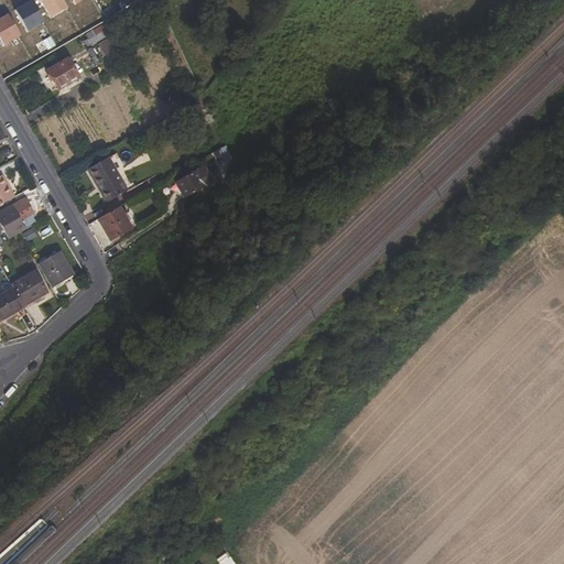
[(31,0),(17,9),(29,31),(44,22),(31,0)]
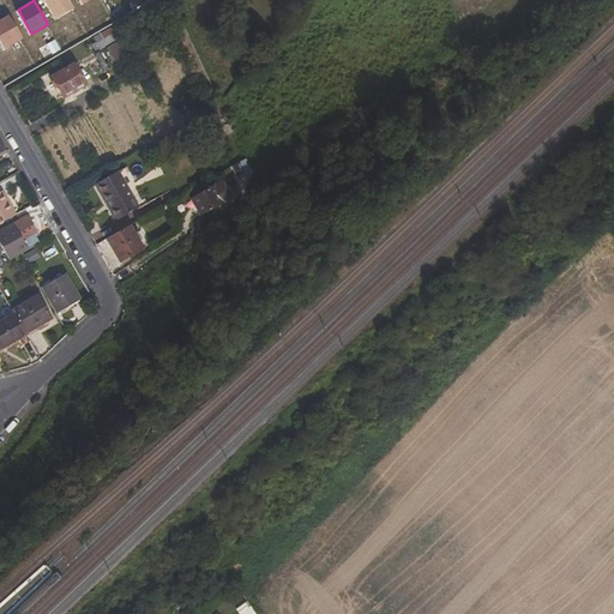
[(68,0),(46,0),(56,19),(74,10),(68,0)]
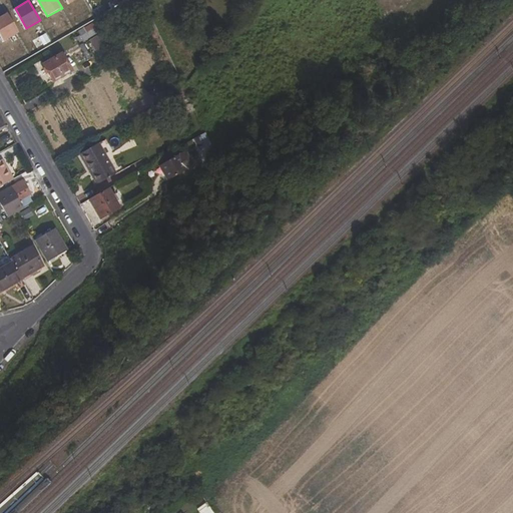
[(8,12),(0,16),(0,31),(5,40),(19,32),(8,12)]
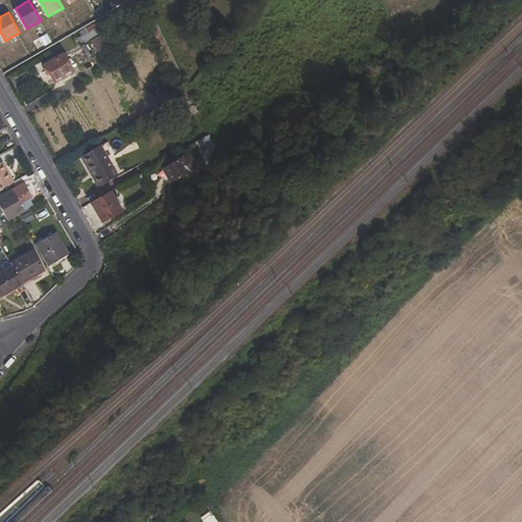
[(52,84),(72,71),(62,54),(43,66),(52,84)]
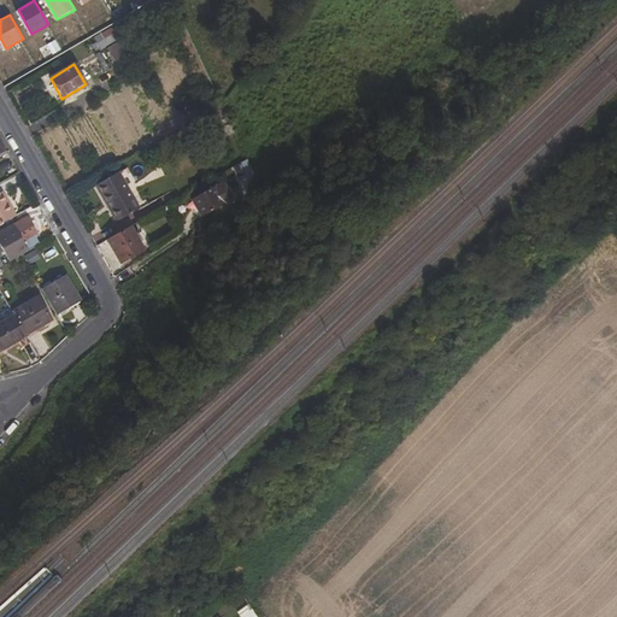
[(207,112),(212,119),(225,112),(222,104),(207,112)]
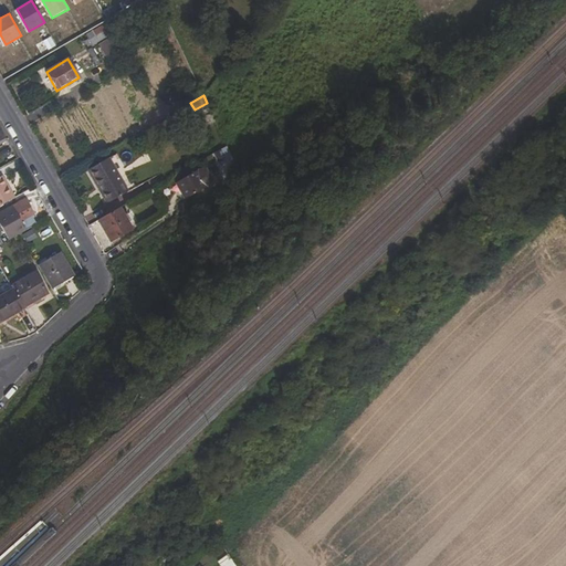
[(212,154),(219,167),(232,160),(226,146),(212,154)]
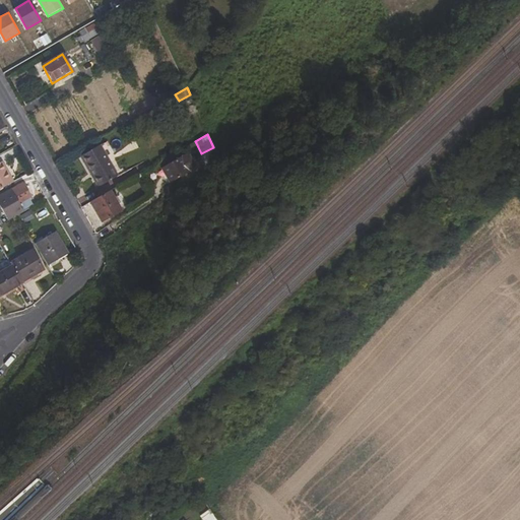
[(117,176),(100,145),(80,156),(98,187),(117,176)]
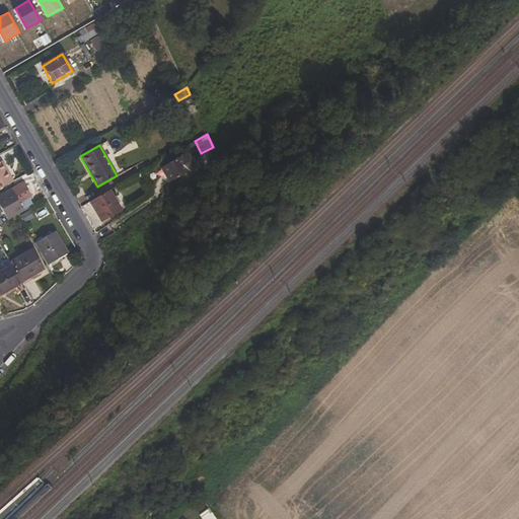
[(189,155),(180,156),(161,167),(169,182),(191,170),(195,166),(189,155)]
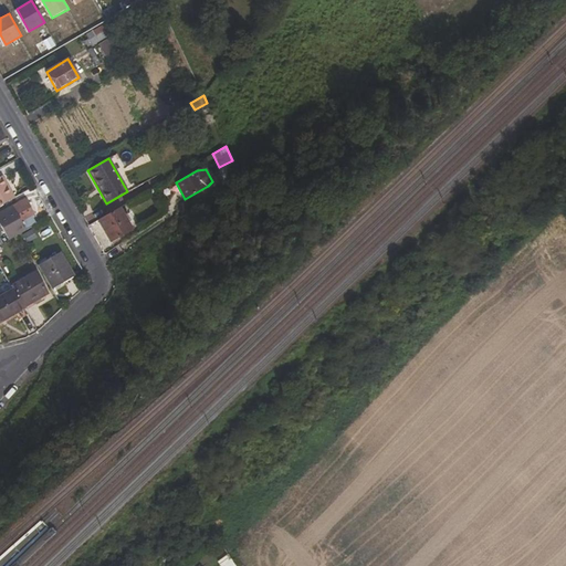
[(0,177),(0,206),(13,199),(0,177)]
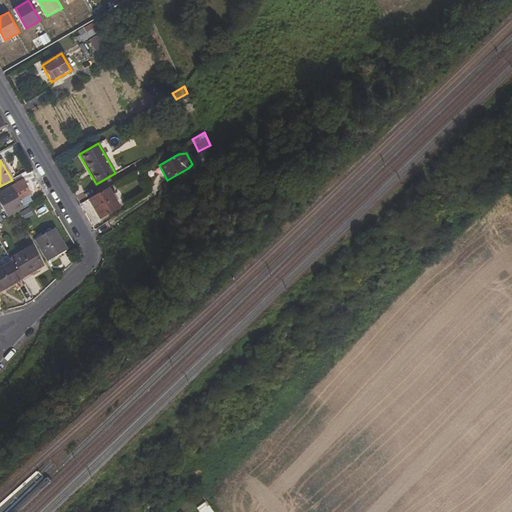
[(12,206),(30,195),(22,180),(3,192),(12,206)]
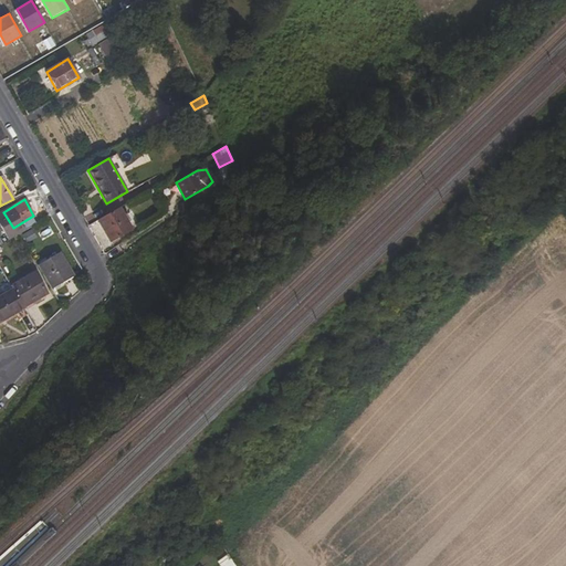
[(132,230),(119,207),(97,220),(109,242),(132,230)]
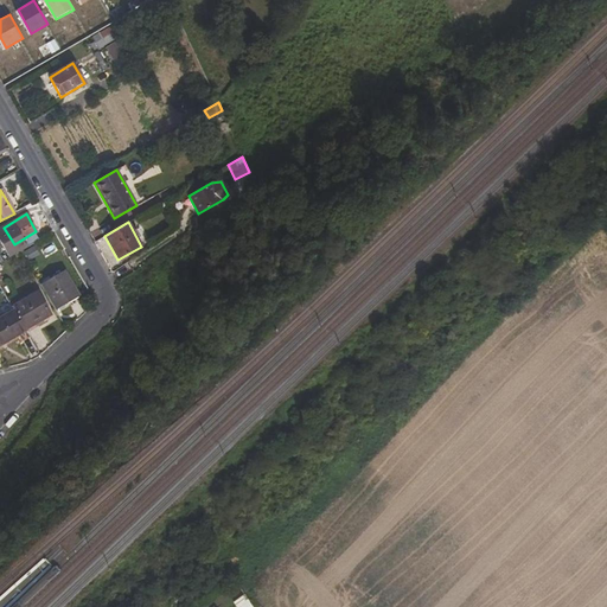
[(64,270),(39,285),(55,310),(78,295),(64,270)]
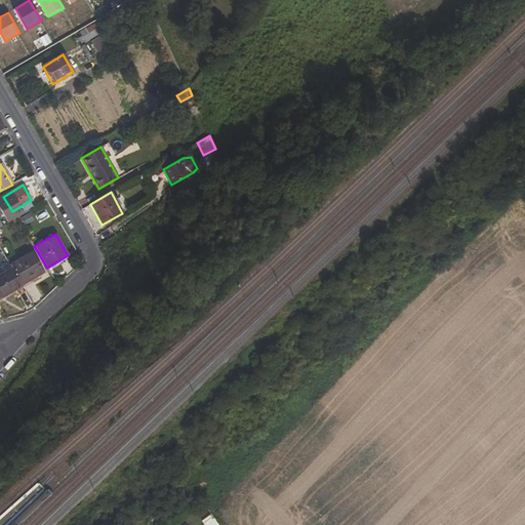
[(10,265),(12,268),(22,286),(44,273),(32,251),(10,265)]
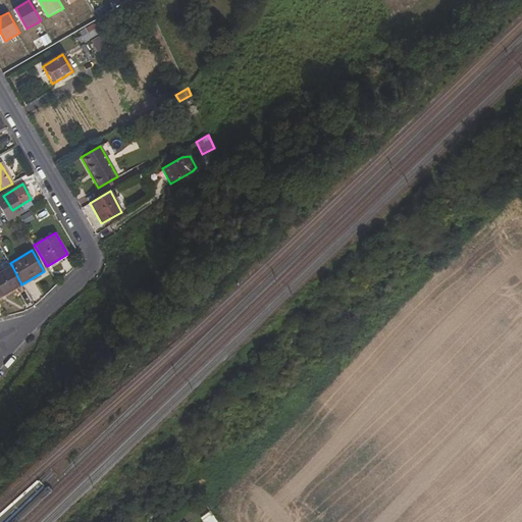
[(0,272),(0,296),(21,284),(12,266),(0,272)]
